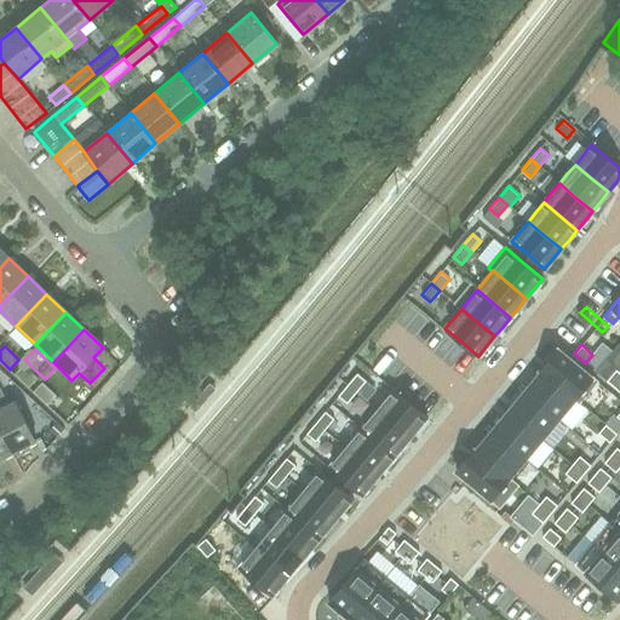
[(549,360),(540,371),(541,372),(541,371),(550,378),(558,384),(567,391),(574,399),(579,402),(587,391),(597,380),(578,365),(558,349),(549,360)]
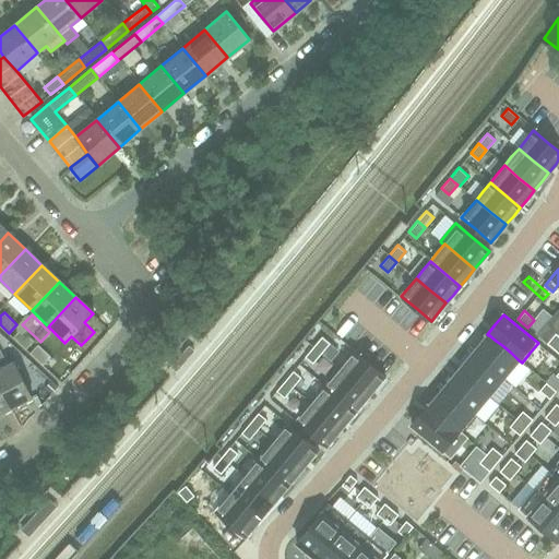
[(21,328),(13,336),(43,365),(50,356),(21,328)]
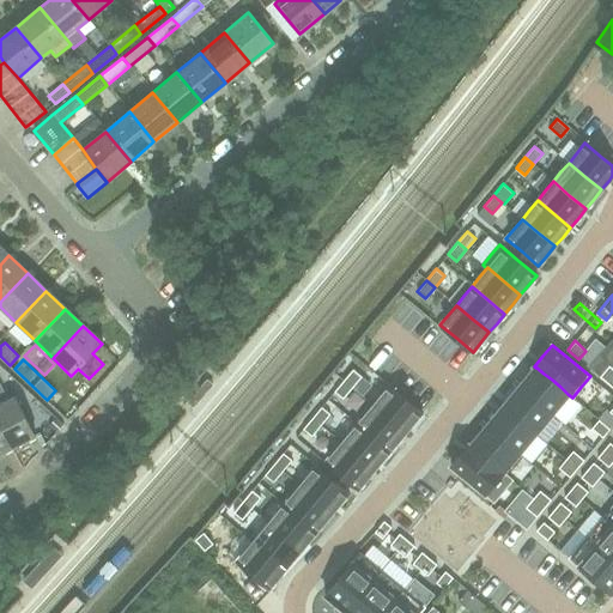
[(612,368),(610,365),(600,376),(608,383),(612,377),(612,368)]
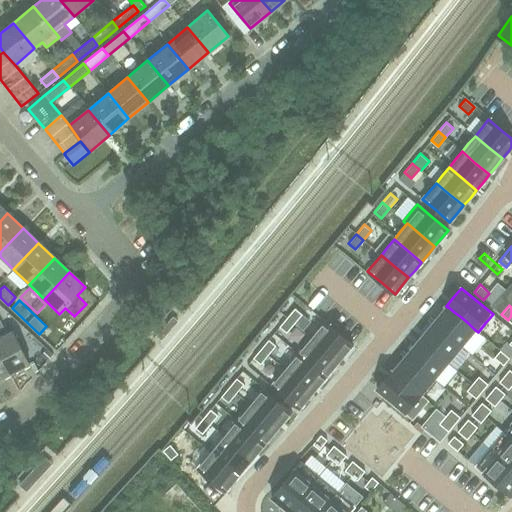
[(440,315),(433,322),(447,334),(461,345),(467,337),(474,329),(468,323),(461,317),(454,312),(447,306),(447,307),(440,315)]
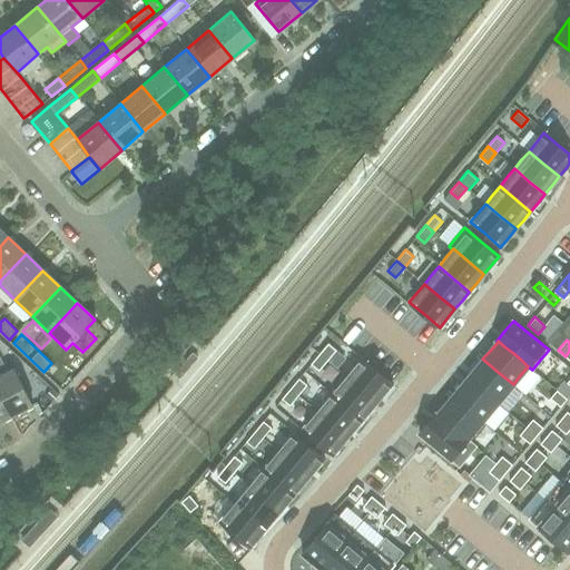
[(327,343),(320,353),(327,360),(336,350),(327,343)]
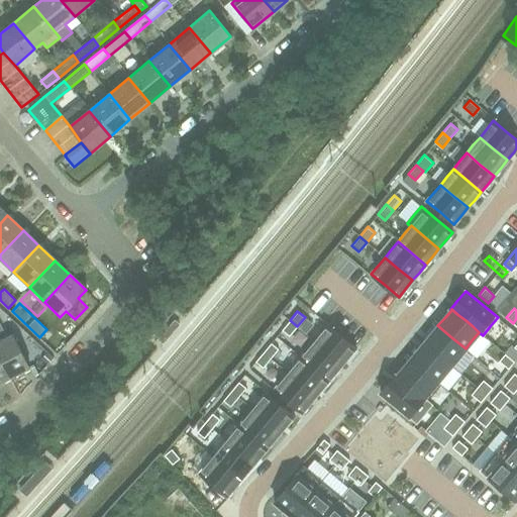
[(175,319),(158,339),(164,343),(180,324),(175,319)]
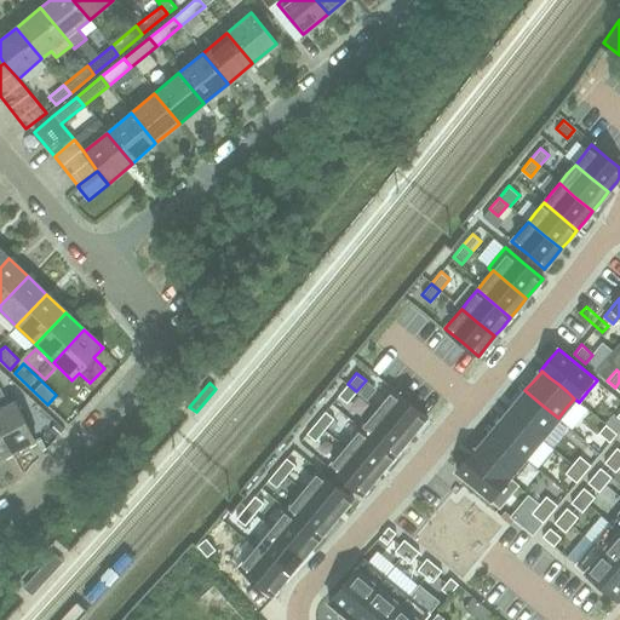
[(348,384),(338,395),(346,403),(356,391),(348,384)]
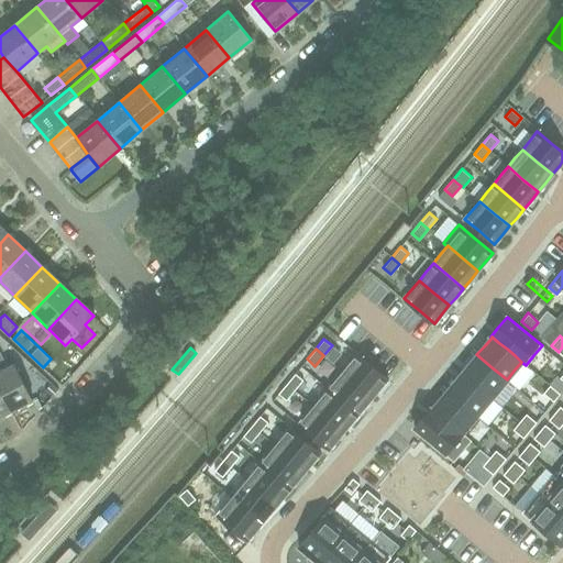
[(387,378),(357,353),(342,372),(372,397),(387,378)]
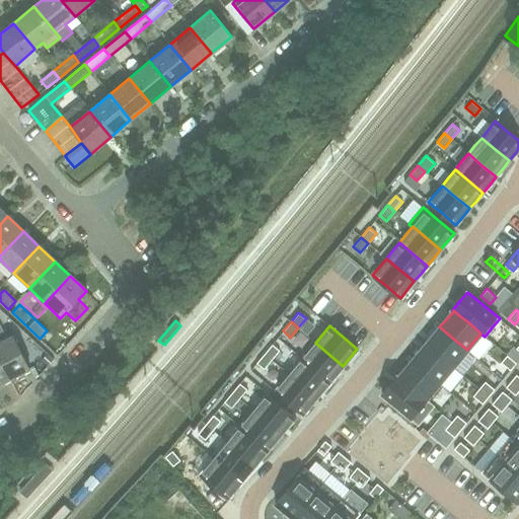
[(432,336),(425,344),(432,350),(439,355),(446,361),(453,367),(460,359),(467,350),(453,339),(439,326),(432,336)]
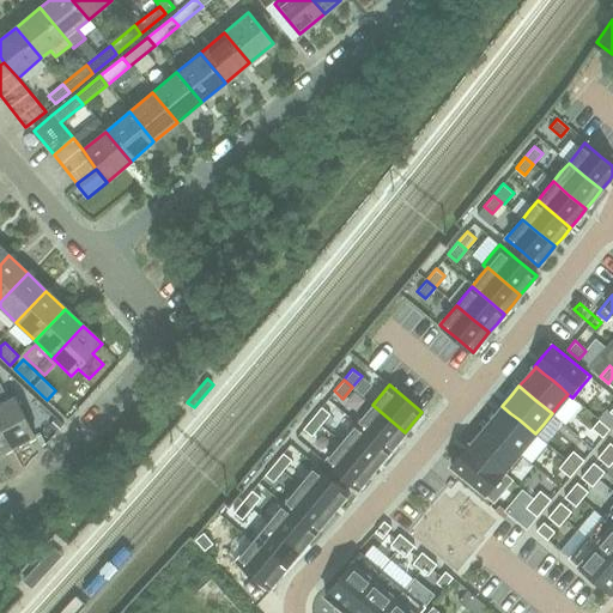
[(16,396),(0,404),(0,422),(12,447),(36,435),(16,396)]
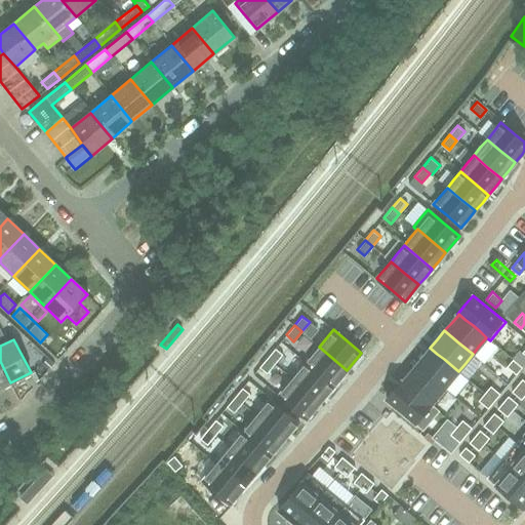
[(347,370),(319,347),(306,363),(333,386),(347,370)]
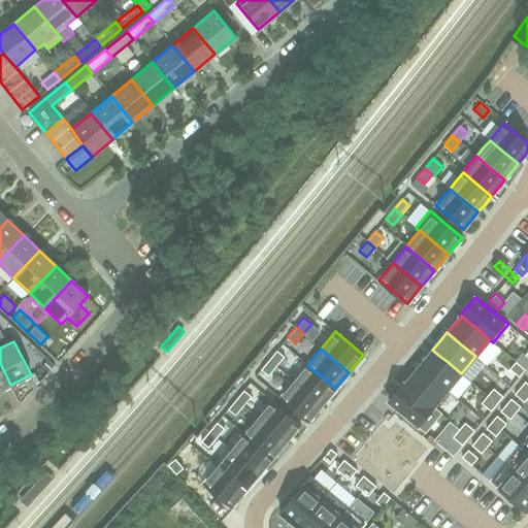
[(276,350),(269,360),(276,366),(284,356),(276,350)]
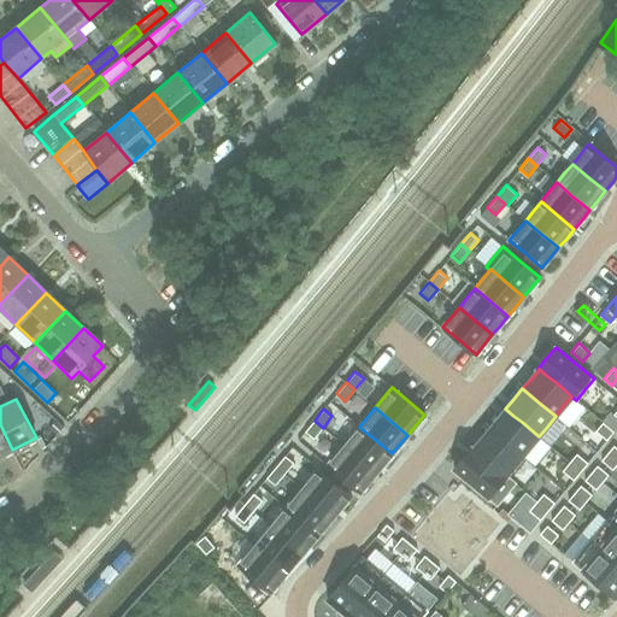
[(497,418),(489,429),(505,442),(522,457),(530,446),(539,436),(530,429),(522,422),(513,416),(505,409),(497,418)]
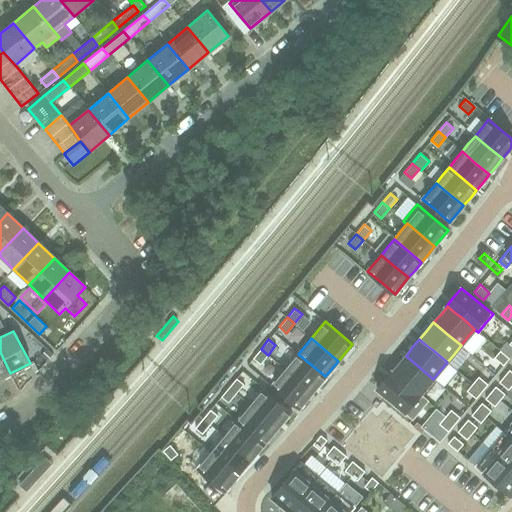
[(39,353),(45,358),(50,353),(44,348),(39,353)]
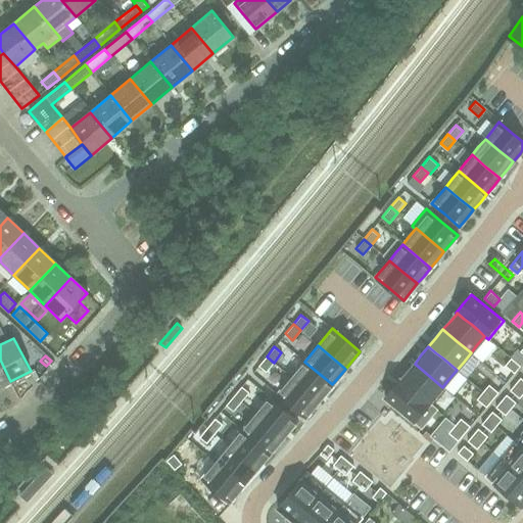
[(267,357),(258,366),(266,372),(274,363),(267,357)]
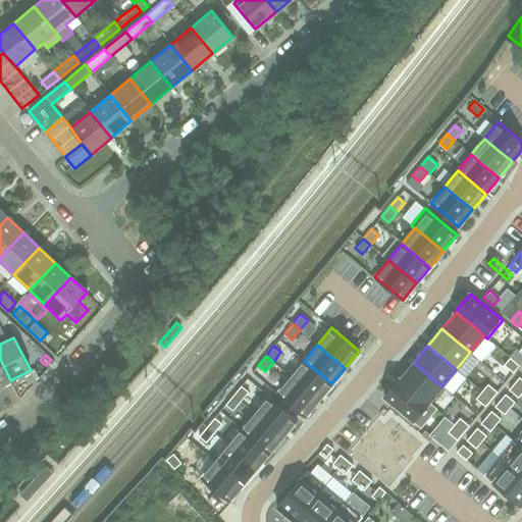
[(510,357),(504,364),(513,372),(519,365),(510,357)]
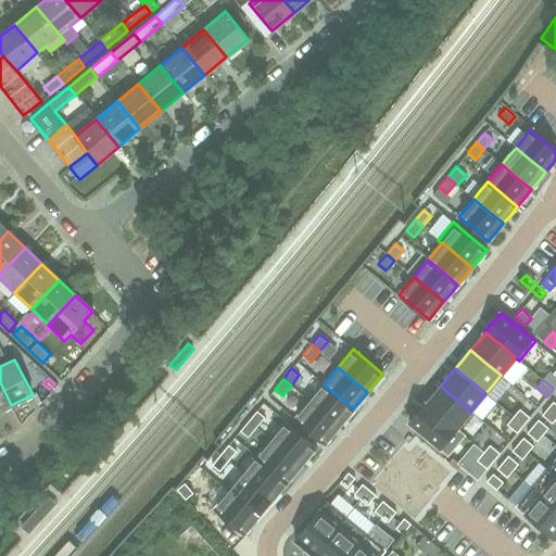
[(0,411),(11,405),(0,382),(0,411)]
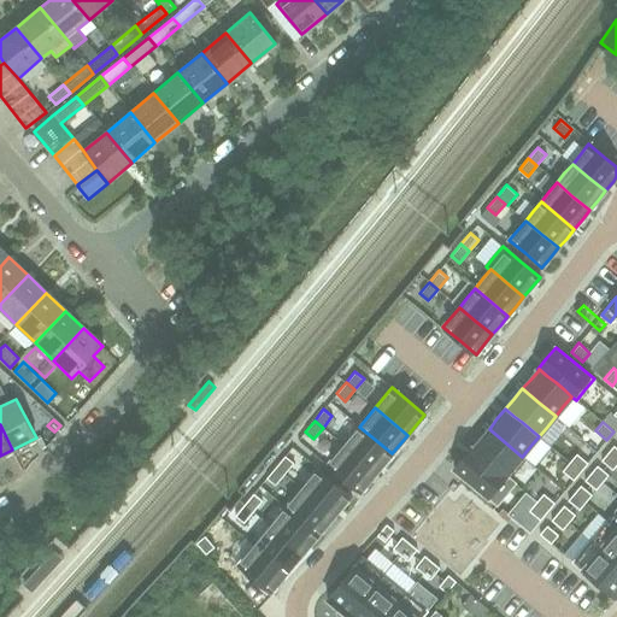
[(392,453),(359,427),(344,445),(376,472),(392,453)]
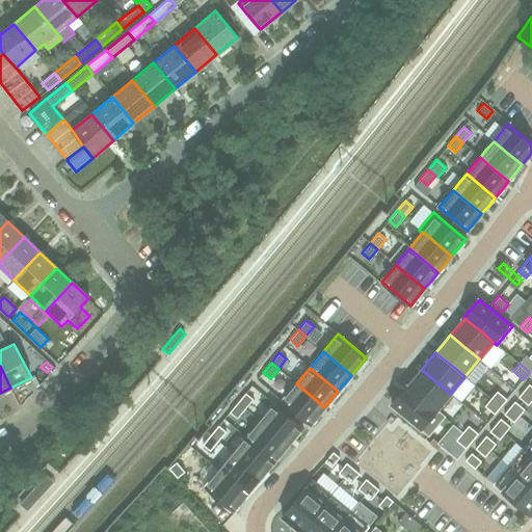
[(407,386),(407,387),(415,393),(421,399),(428,404),(435,410),(436,409),(443,401),(450,394),(435,381),(422,370),(415,378),(407,386)]
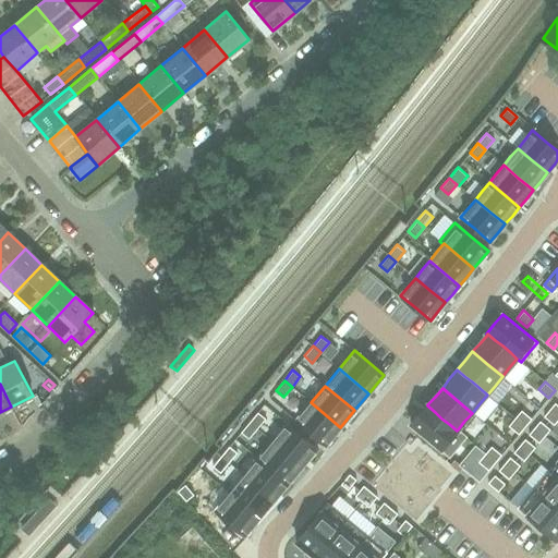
[(340,427),(311,402),(295,421),(326,445),(340,427)]
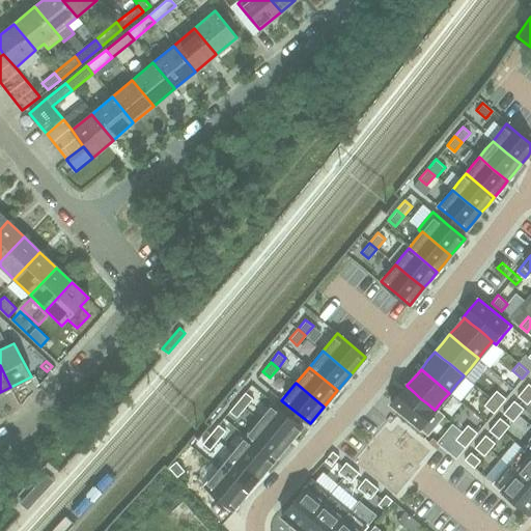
[(398,394),(390,403),(406,415),(420,427),(427,434),(436,424),(443,415),(440,412),(436,409),(435,410),(427,403),(420,398),(414,392),(407,386),(407,385),(406,385),(398,394)]
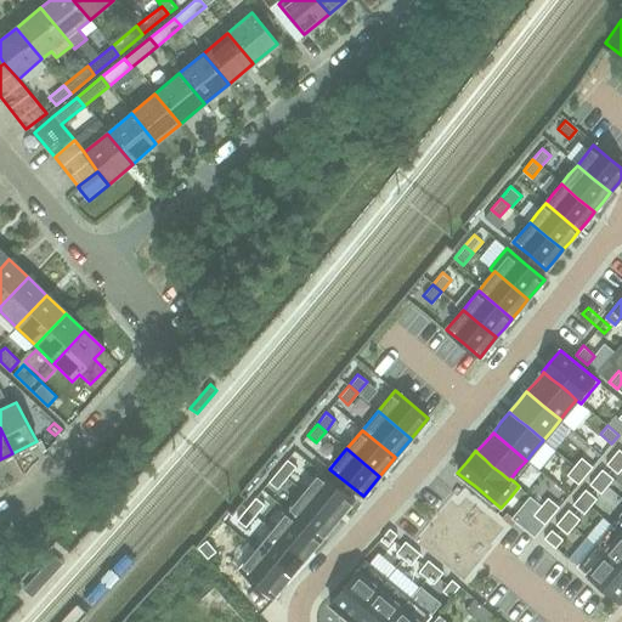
[(621,467),(621,463),(612,456),(606,463),(617,473),(621,467)]
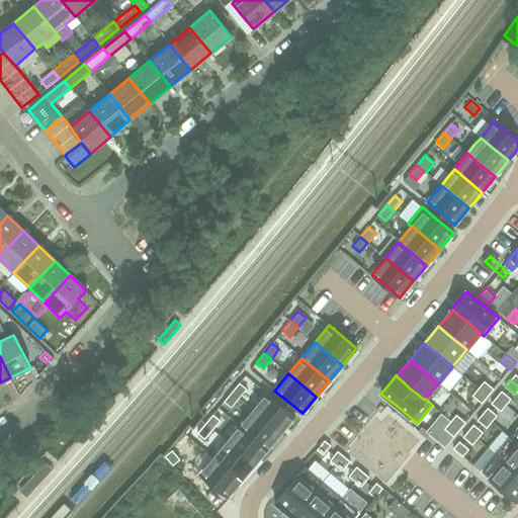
[(484,380),(478,387),(488,396),(494,389),(484,380)]
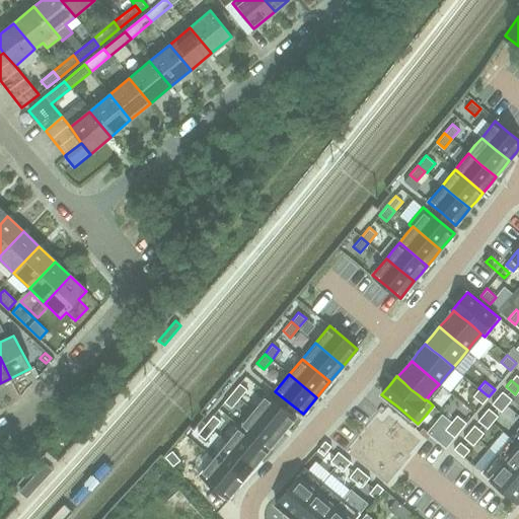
[(239,383),(232,392),(239,398),(246,389),(239,383)]
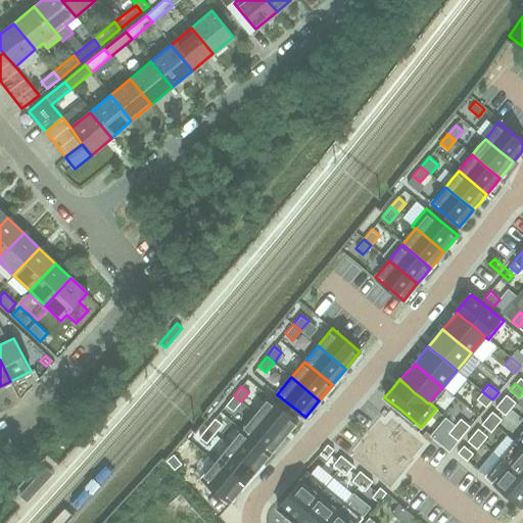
[(482,391),(477,398),(486,407),(492,399),(482,391)]
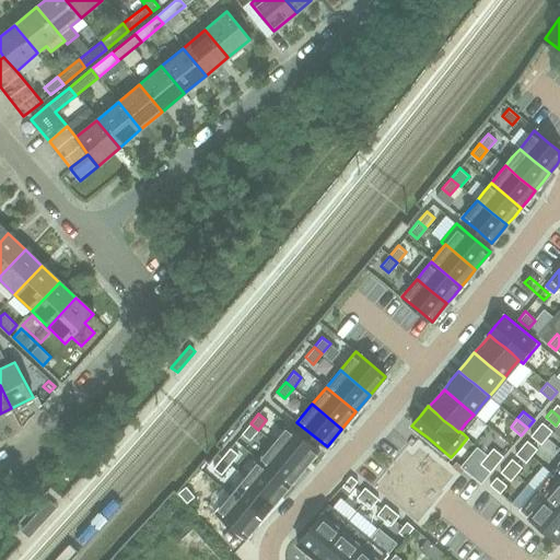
[(552,430),(541,422),(536,429),(547,436),(552,430)]
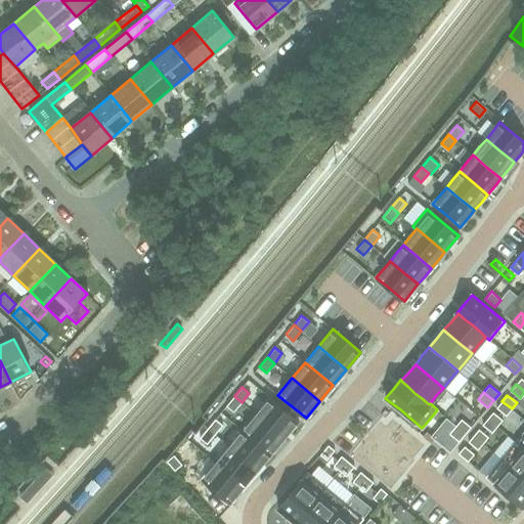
[(234,396),(226,405),(233,411),(242,402),(234,396)]
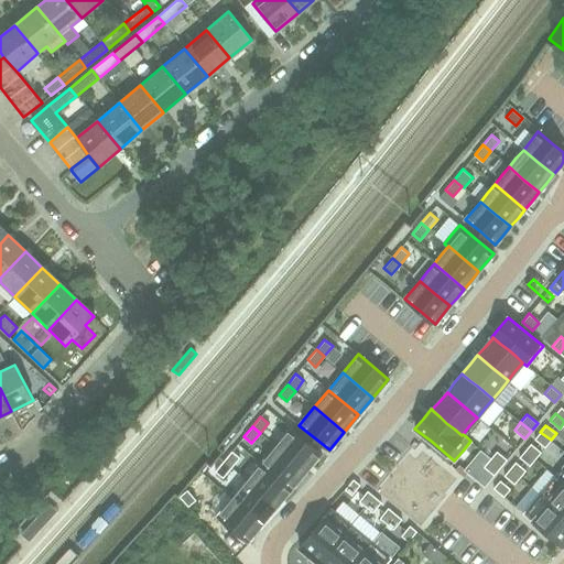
[(321,453),(290,427),(275,446),(305,472),(321,453)]
